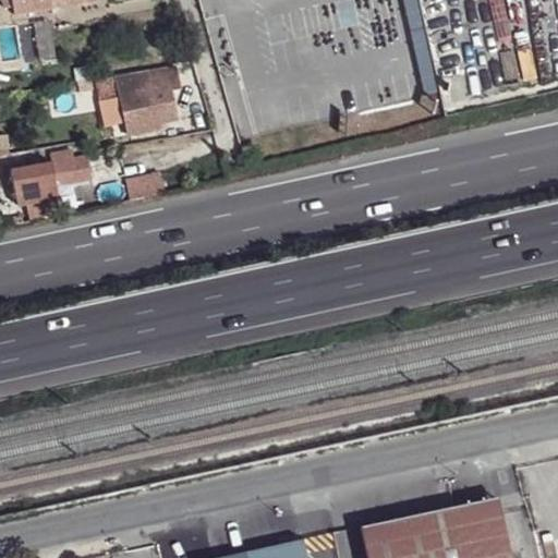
[(3,0),(5,9),(13,8),(14,15),(53,9),(52,0),(3,0)]
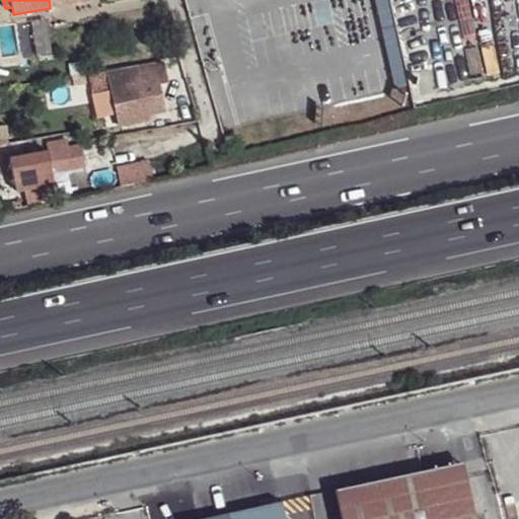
[(108,73),(124,127),(151,121),(149,115),(165,110),(157,82),(152,65),(108,73)]
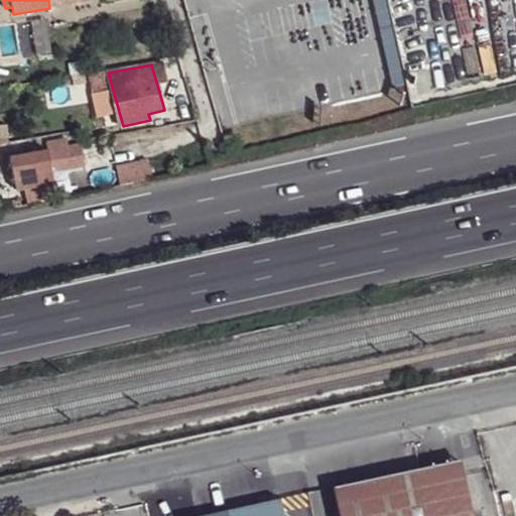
[(170,79),(156,82),(164,110),(178,107),(170,79)]
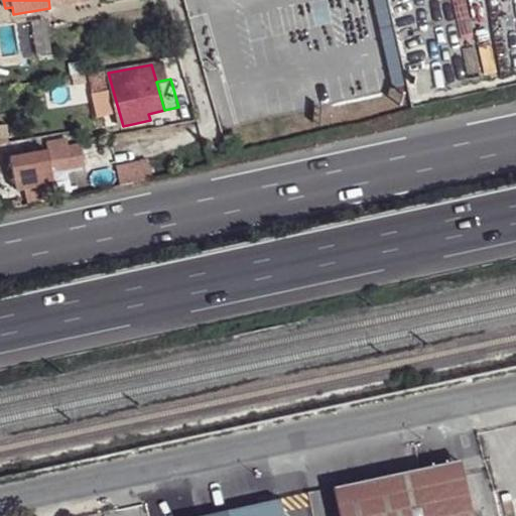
[(9,157),(13,180),(67,170),(85,166),(83,157),(78,157),(76,146),(62,148),(62,146),(43,149),(43,152),(9,157)]
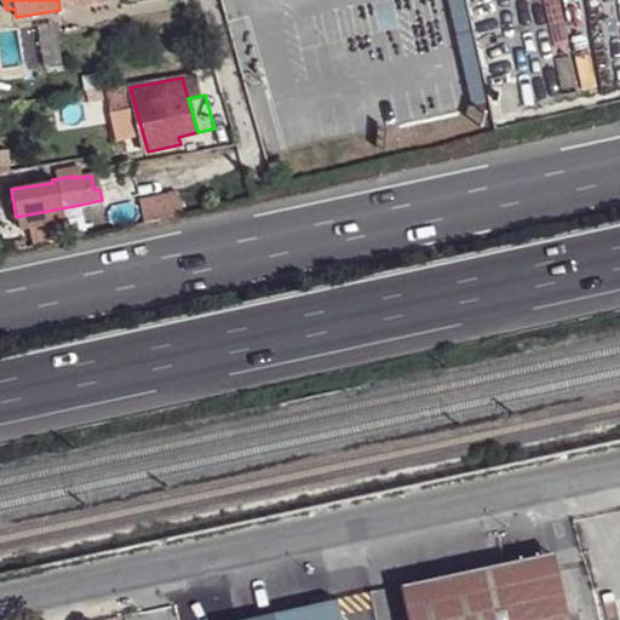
[(102,200),(80,205),(84,224),(107,219),(102,200)]
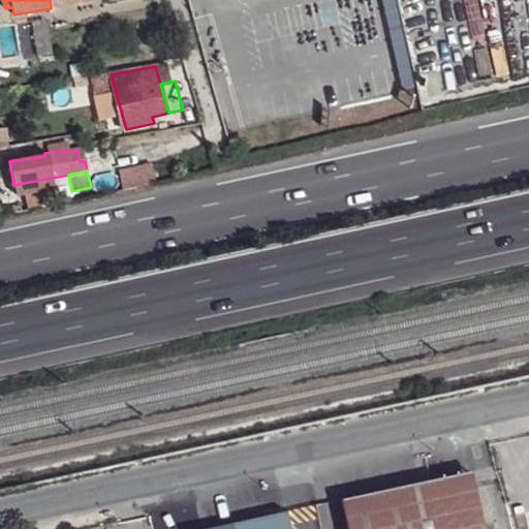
[(470,472),(428,481),(431,492),(472,483),(470,472)]
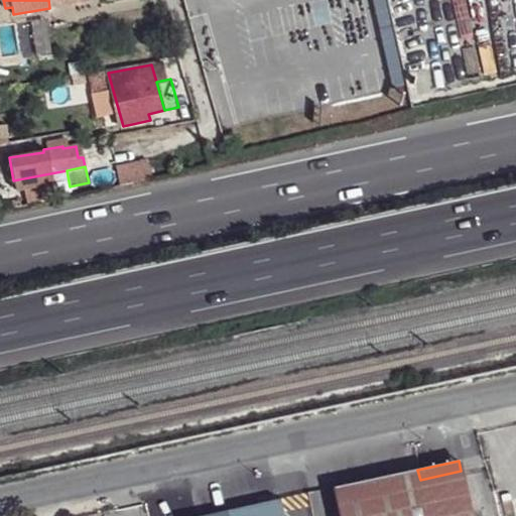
[(334,488),(340,515),(471,515),(461,471),(420,480),(417,470),(334,488)]
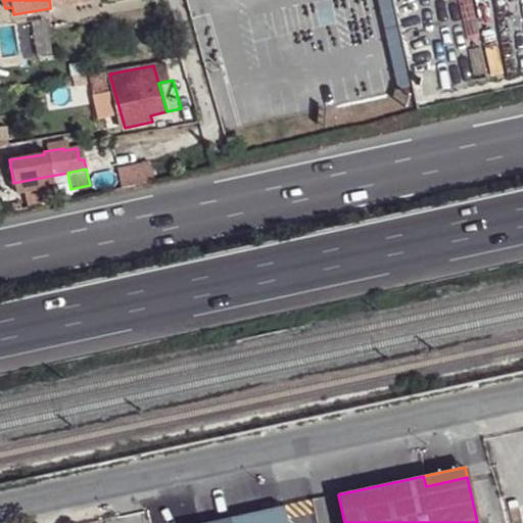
[(207,522),(285,522),(282,507),(207,522)]
